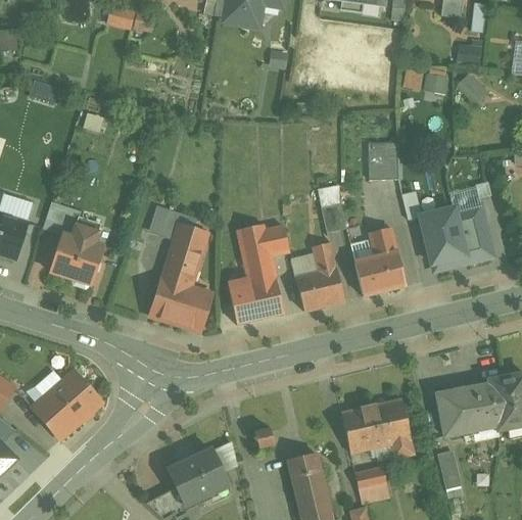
[(229,0),(226,19),(248,24),(253,0),(282,5),(283,0),(229,0)]
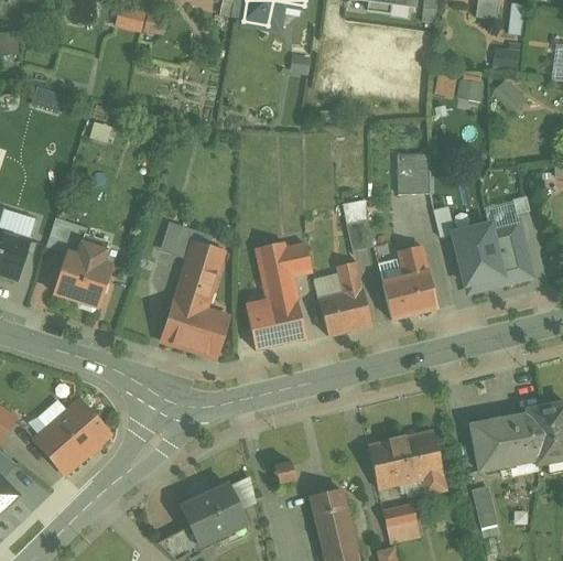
[(422,0),(422,8),(435,9),(435,0),(422,0)]
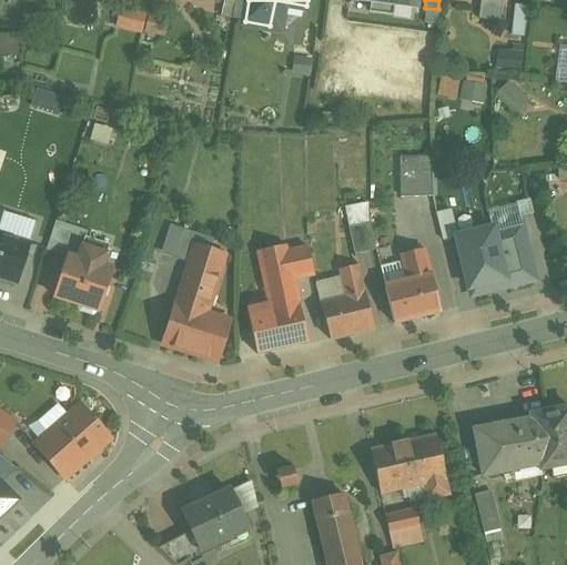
[(482,0),(479,17),(499,19),(502,0),(482,0)]
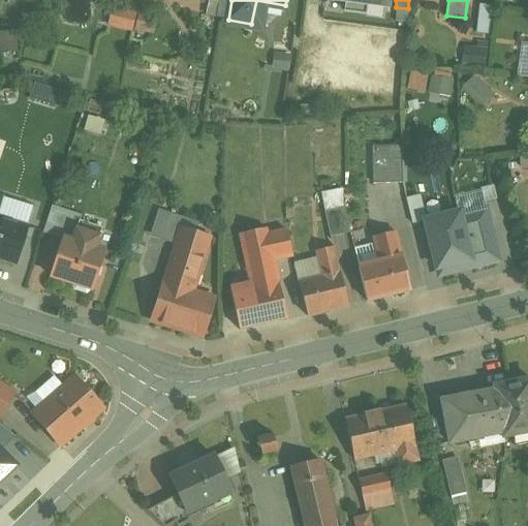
[(492,31),(495,2),(485,1),(482,29),(492,31)]
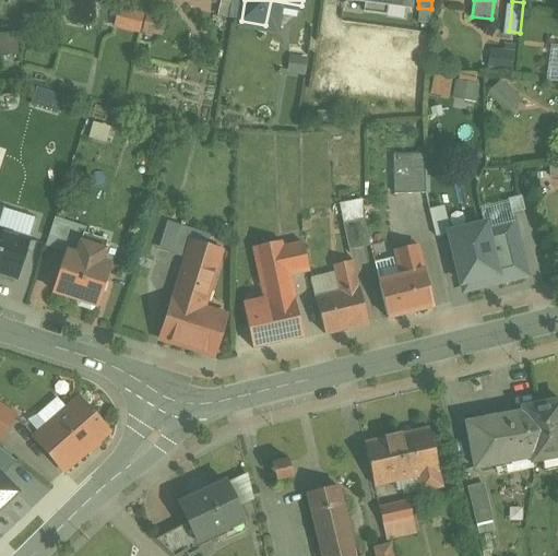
[(122,31),(168,28),(167,21),(147,22),(146,4),(120,6),(122,31)]
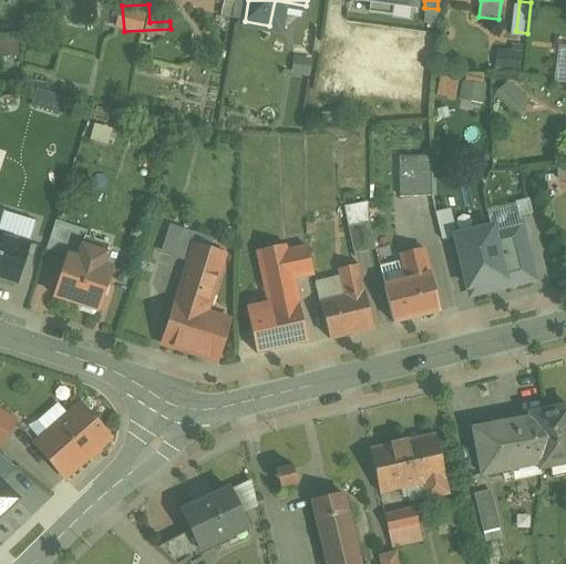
[(4,53),(22,52),(21,29),(2,30),(4,53)]
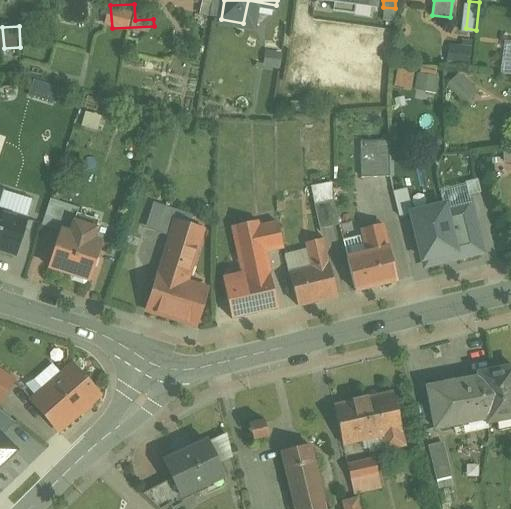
[(452,39),(451,59),(474,61),(476,40),(452,39)]
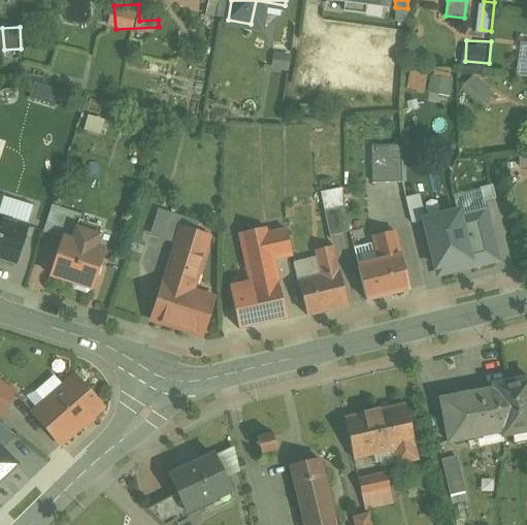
[(526,43),(523,44),(522,44),(518,74),(526,75),(526,43)]
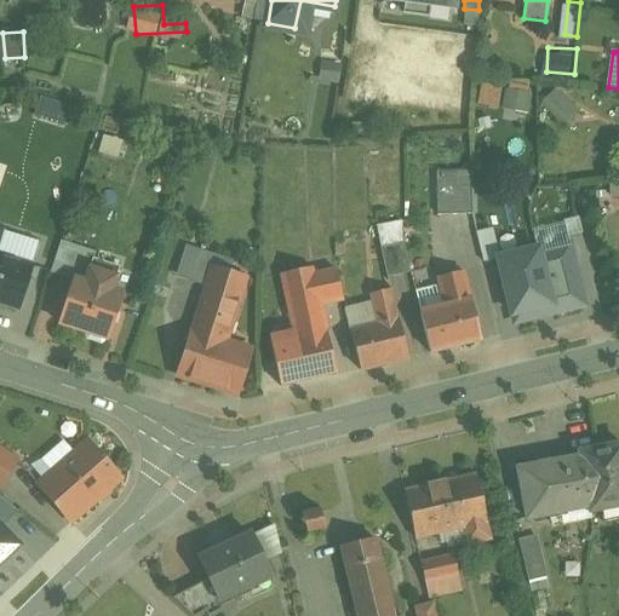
[(486,80),(482,102),(504,105),(508,84),(486,80)]
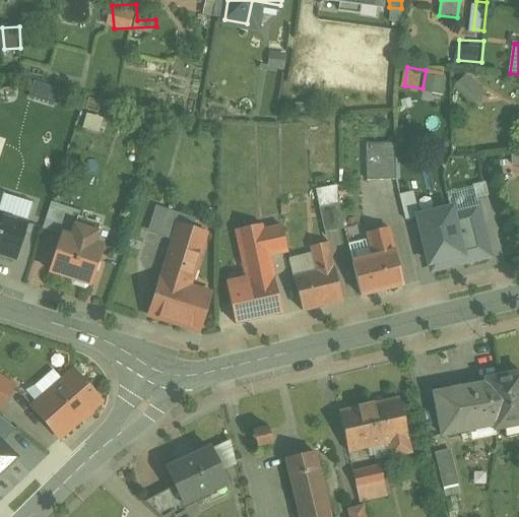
[(472,70),(457,83),(474,104),(490,91),(472,70)]
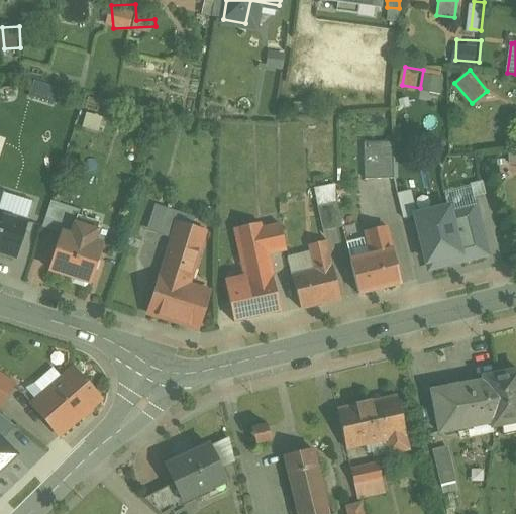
[(422,89),(444,91),(445,73),(423,72),(422,89)]
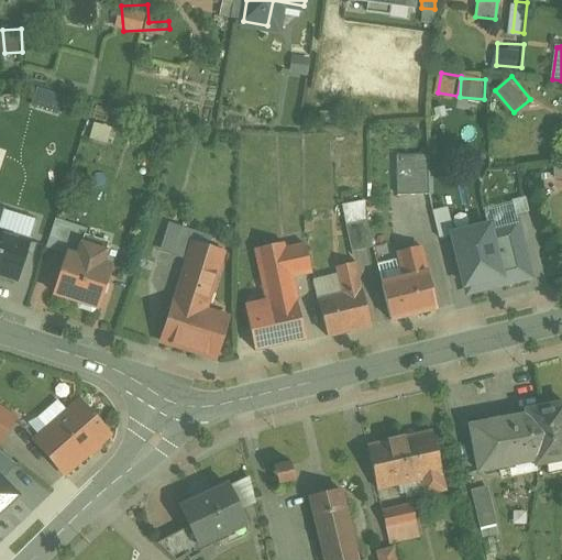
[(37,105),(62,109),(65,91),(41,86),(37,105)]
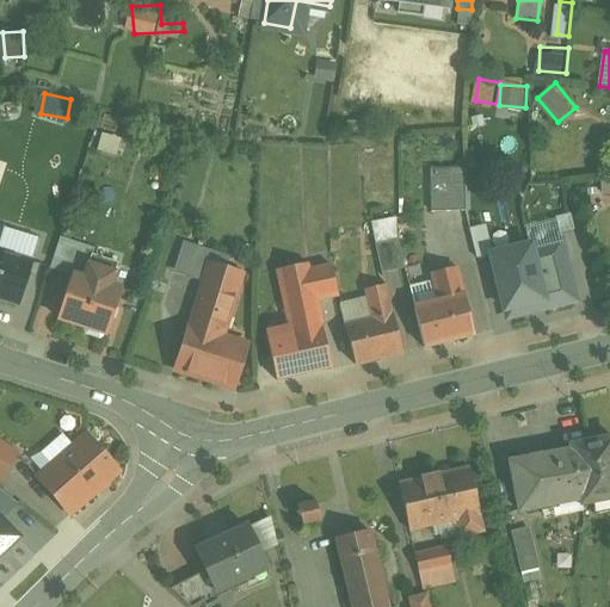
[(464,209),(463,166),(430,167),(431,210),(464,209)]
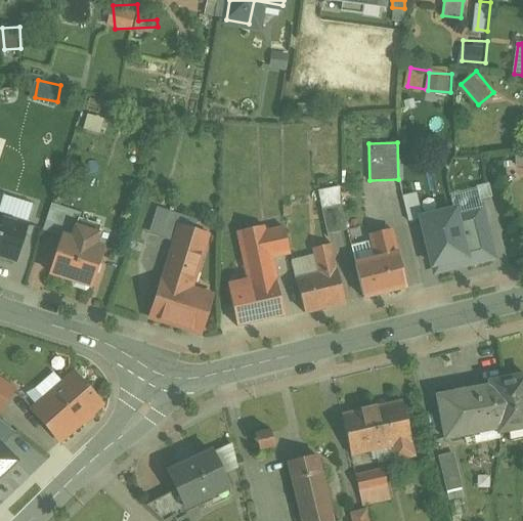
[(340,186),(317,190),(327,232),(346,228),(340,204),(340,186)]
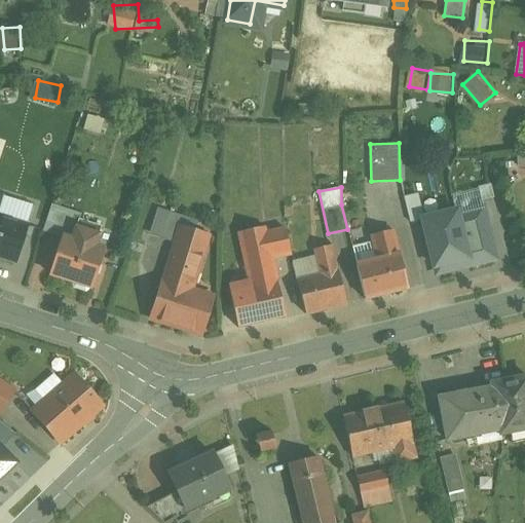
[(27,222),(0,212),(0,199),(2,192),(0,191),(0,253),(14,259),(27,222)]
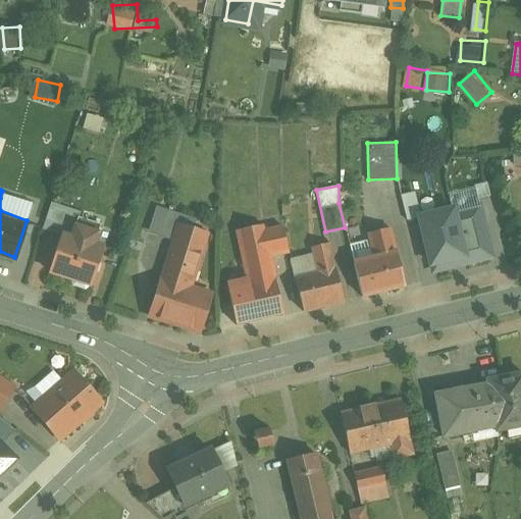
[(419,190),(406,193),(412,218),(425,214),(419,190)]
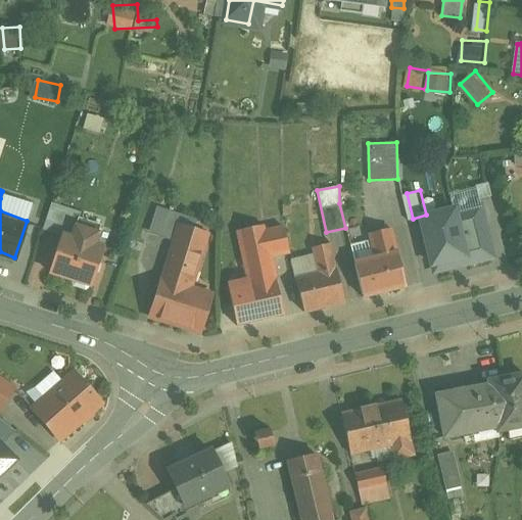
[(81,210),(51,201),(42,229),(61,235),(62,234),(72,237),(78,217),(79,217),(81,210)]
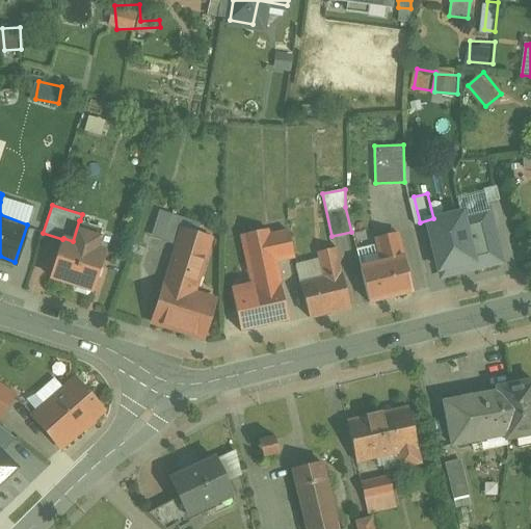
[(460,209),(435,215),(442,238),(466,232),(460,209)]
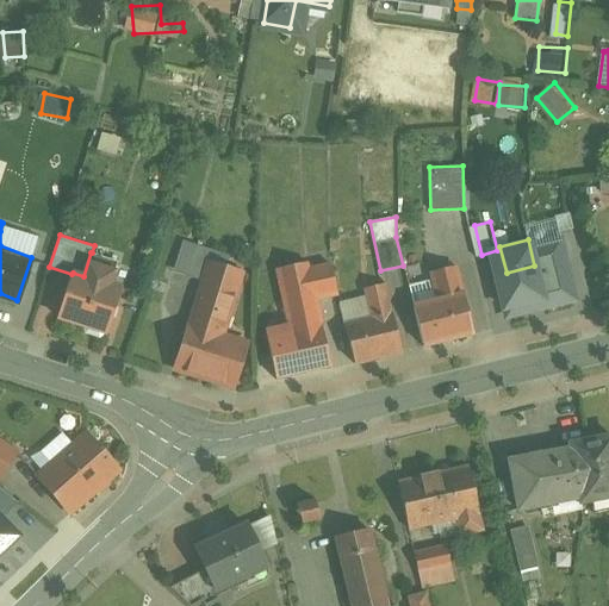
[(229,255),(197,244),(187,274),(204,280),(209,262),(225,267),(229,255)]
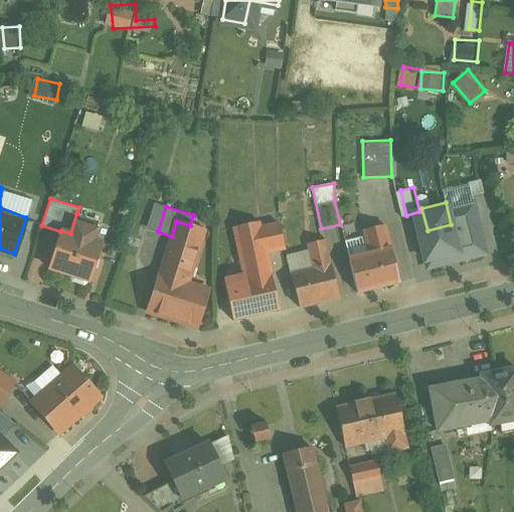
[(76,213),(70,233),(61,230),(60,231),(49,267),(71,274),(72,279),(83,283),(88,279),(90,280),(102,242),(93,240),(99,220),(77,213),(76,213)]
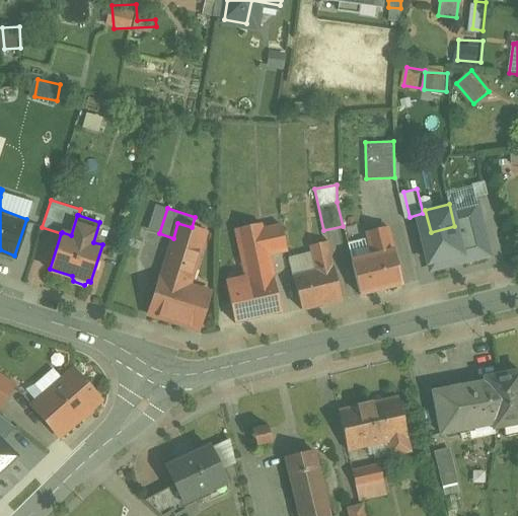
[(263,222),(236,227),(240,247),(267,242),(264,226),(263,222)]
